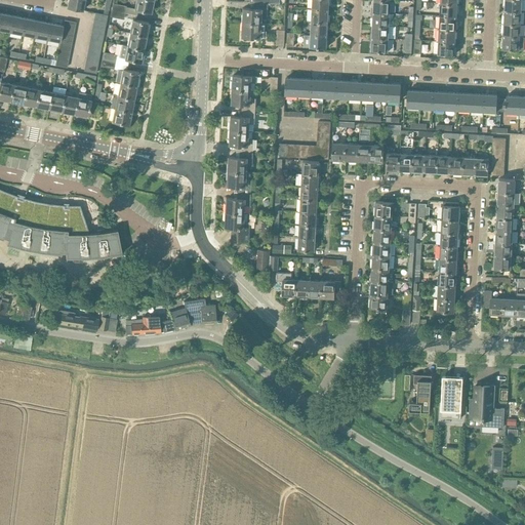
[(83,10),(84,0),(68,0),(67,7),(83,10)]
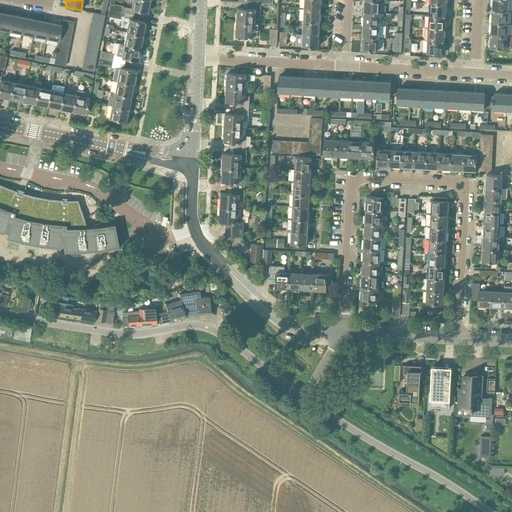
[(149,0),(132,0),(131,9),(147,12),(149,0)]
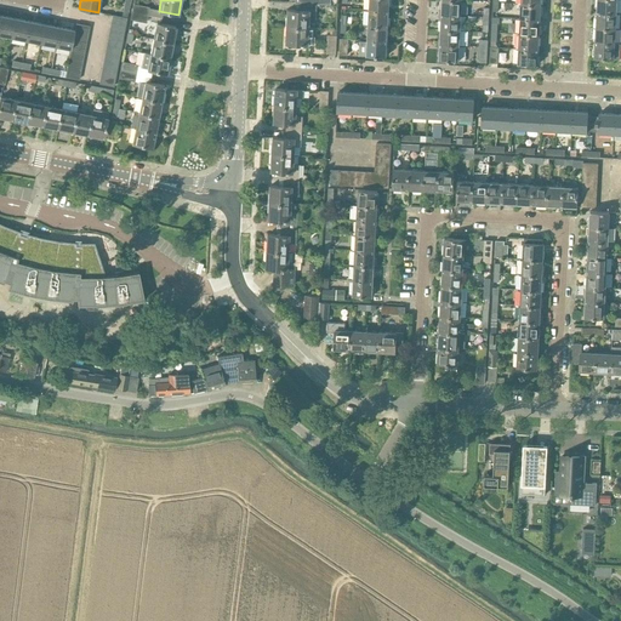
[(369,0),(369,10),(388,11),(388,0),(369,0)]
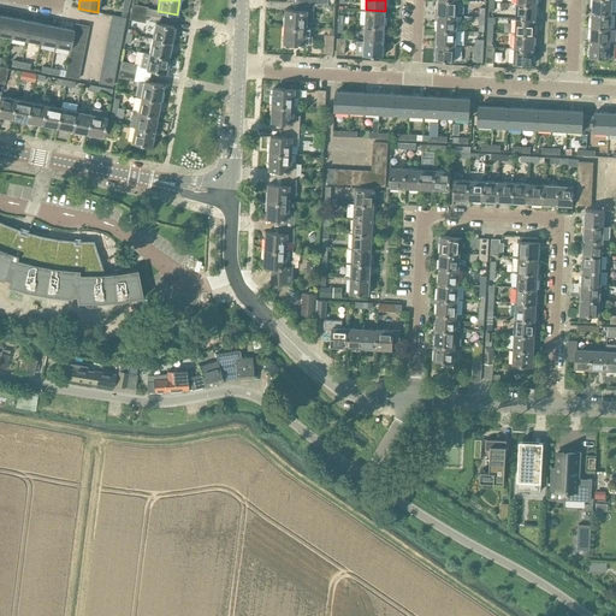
[(438,0),(438,13),(456,15),(457,0),(438,0)]
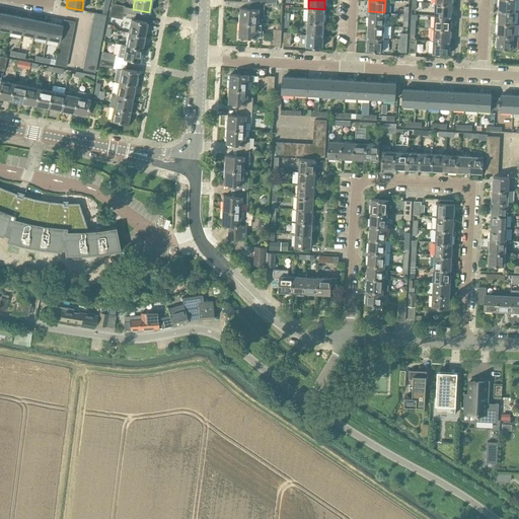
[(499,0),(499,10),(515,11),(515,0),(499,0)]
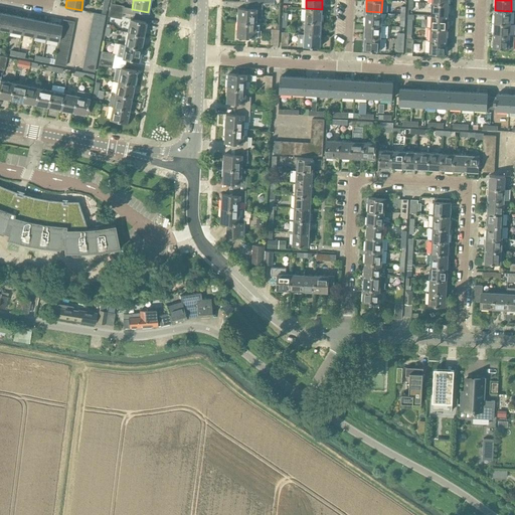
[(238,21),(256,22),(256,15),(262,15),(263,3),(249,2),(249,8),(238,7),(238,21)]
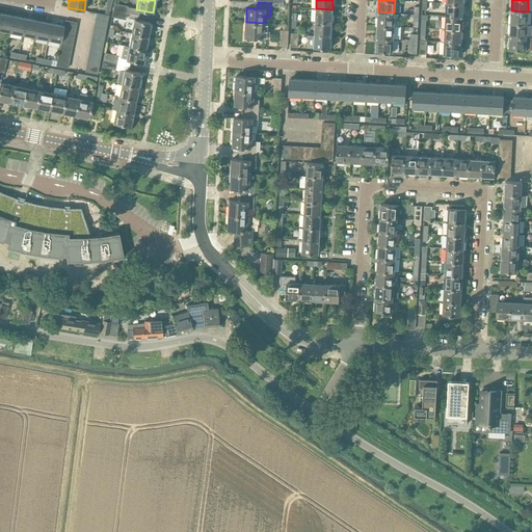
[(446,3),(446,16),(461,17),(462,3),(446,3)]
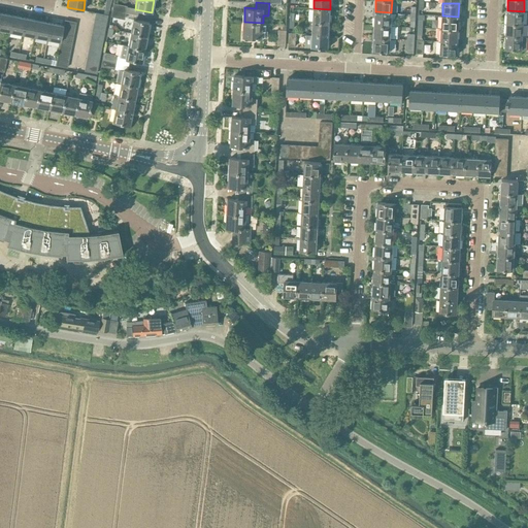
[(112,10),(125,12),(127,6),(113,4),(112,10)]
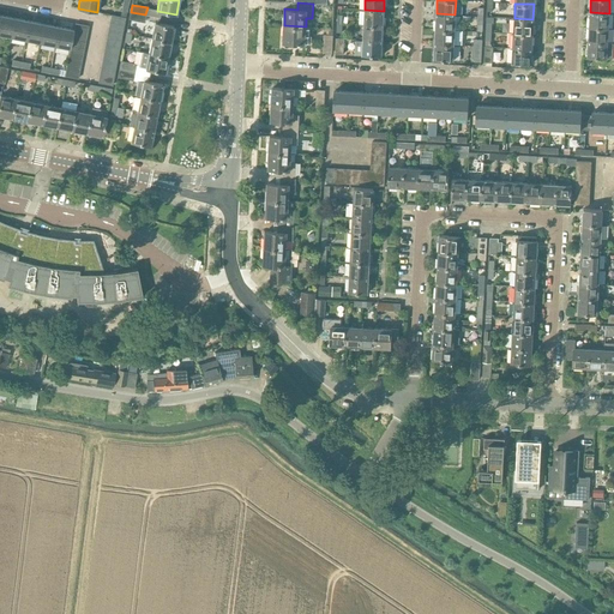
[(365,10),(365,25),(383,26),(384,11),(365,10)]
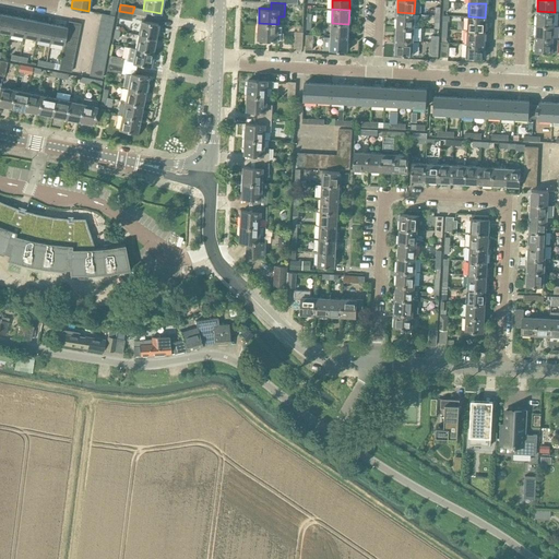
[(132,13),(119,11),(118,18),(131,20),(132,13)]
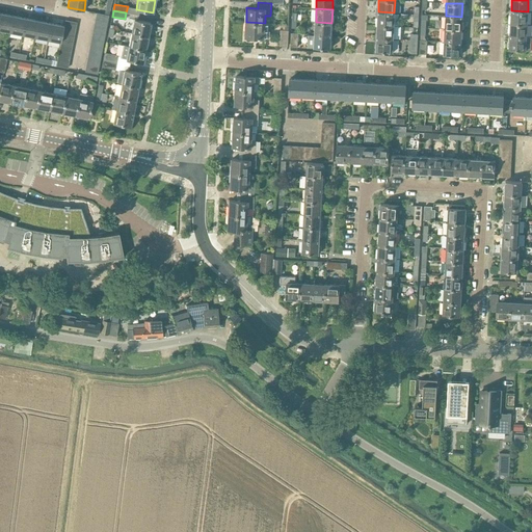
[(511,10),(510,23),(527,24),(528,11),(511,10)]
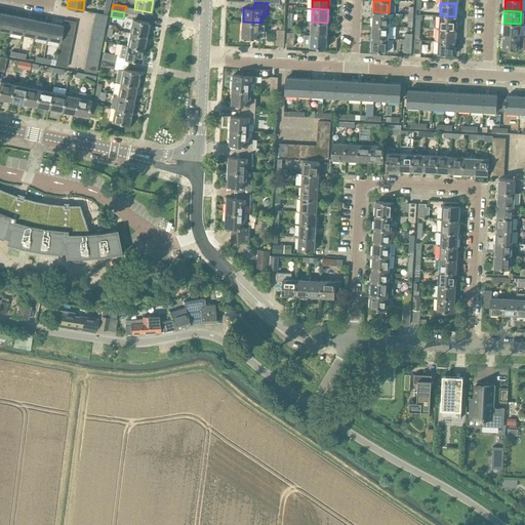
[(373,11),(372,25),(389,26),(389,12),(373,11)]
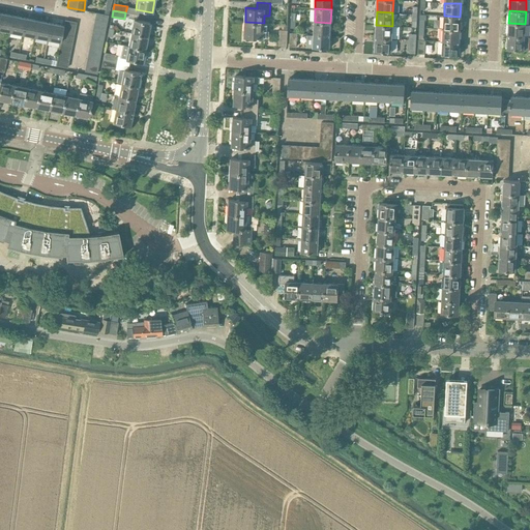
[(12,16),(0,13),(0,15),(0,29),(9,32),(12,16)]
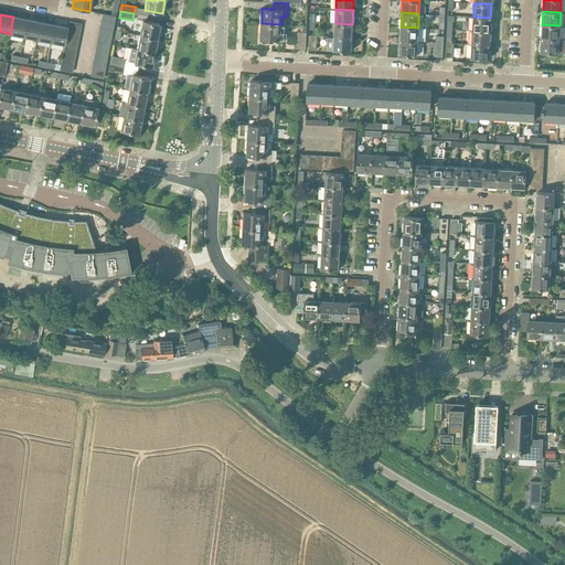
[(102,21),(114,23),(115,17),(103,14),(102,21)]
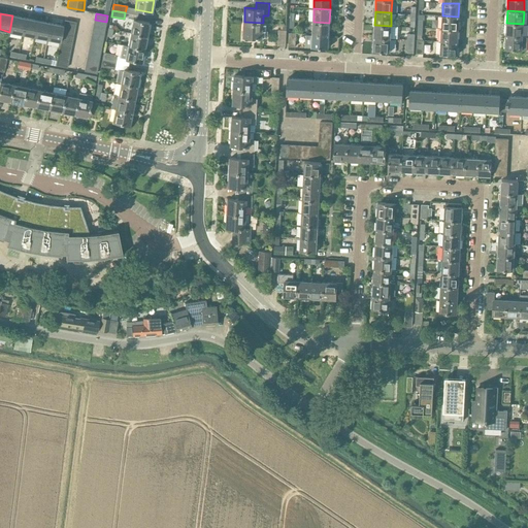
[(26,19),(12,15),(9,32),(22,34),(26,19)]
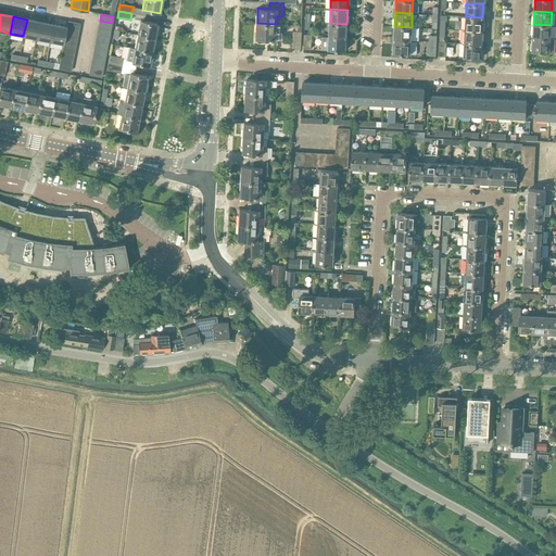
[(482,30),(482,17),(466,16),(465,29),(482,30)]
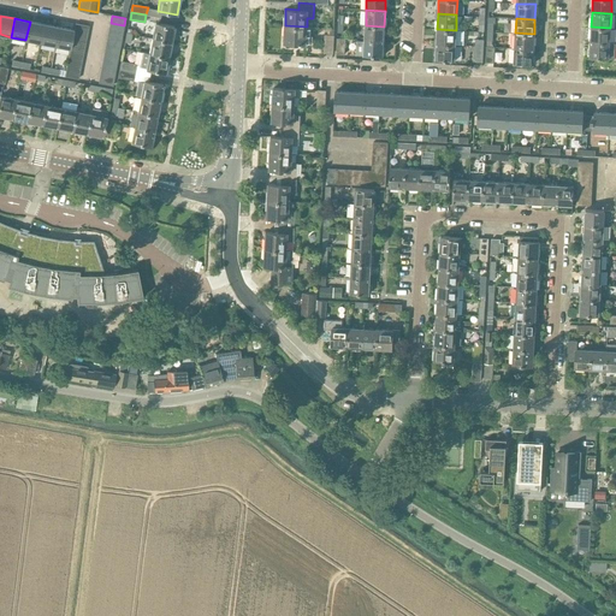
[(45,24),(30,22),(25,40),(41,43),(45,24)]
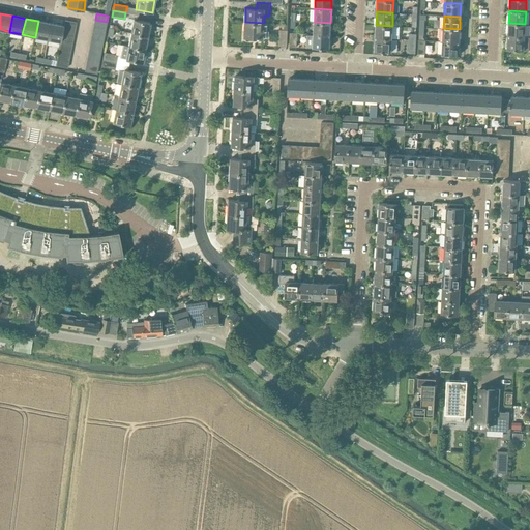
[(93,26),(106,28),(107,22),(95,20),(93,26)]
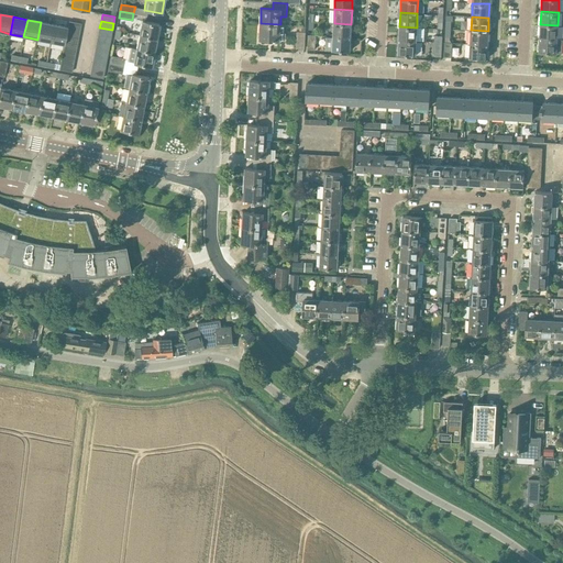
[(139,35),(156,39),(159,24),(142,21),(139,35)]
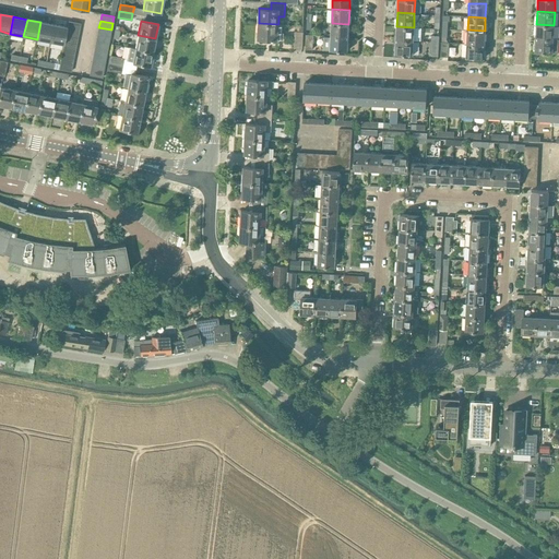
[(54,24),(40,22),(37,39),(50,42),(54,24)]
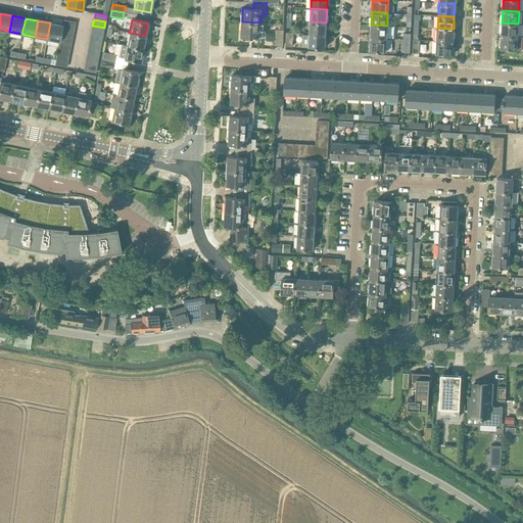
[(64,20),(63,26),(62,27),(74,29),(76,22),(64,20)]
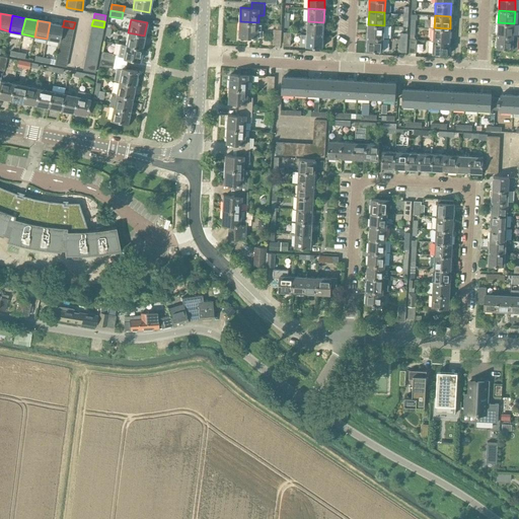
[(258,22),(240,21),(239,35),(263,38),(264,30),(257,30),(258,22)]
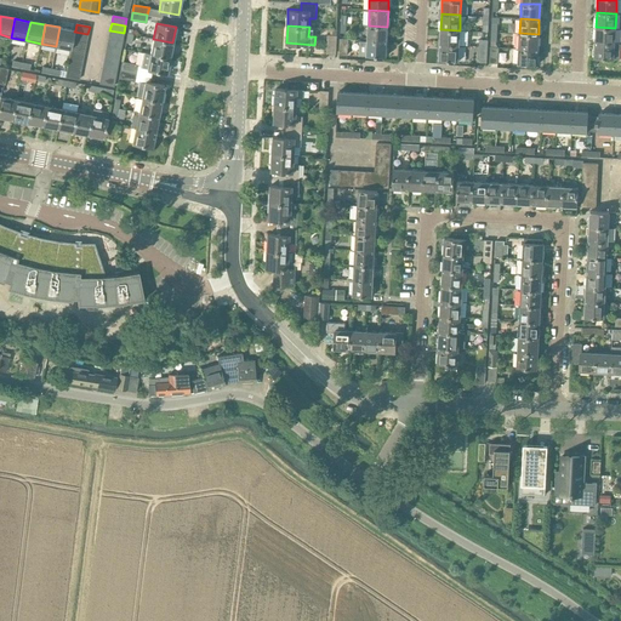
[(387,41),(387,27),(369,26),(368,40),(387,41)]
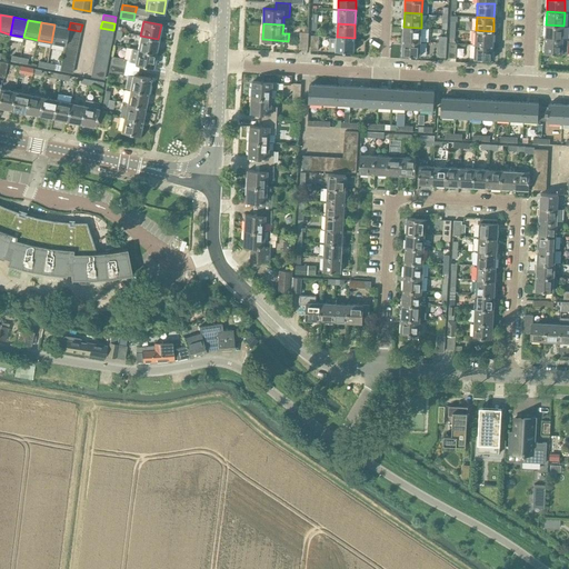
[(69,28),(55,25),(51,42),(66,45),(66,42),(67,36),(68,29),(69,28)]
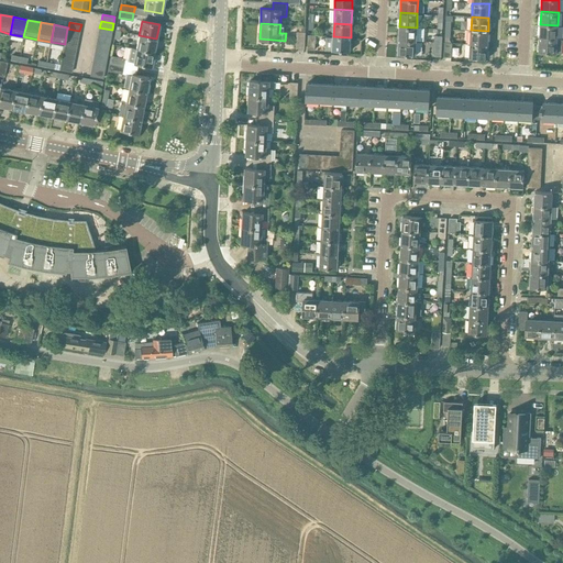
[(556,39),(558,25),(540,24),(539,37),(556,39)]
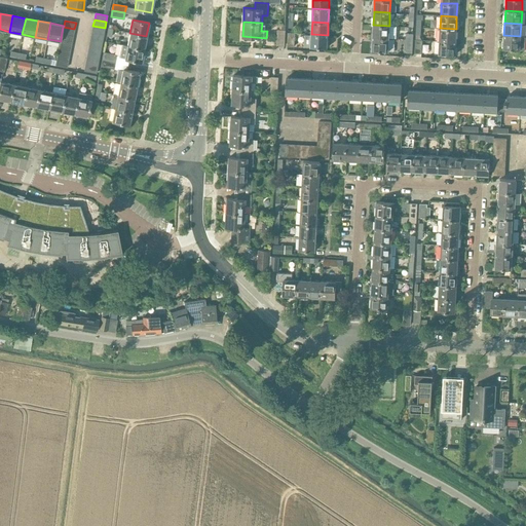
[(388,38),(389,26),(373,25),(372,37),(388,38)]
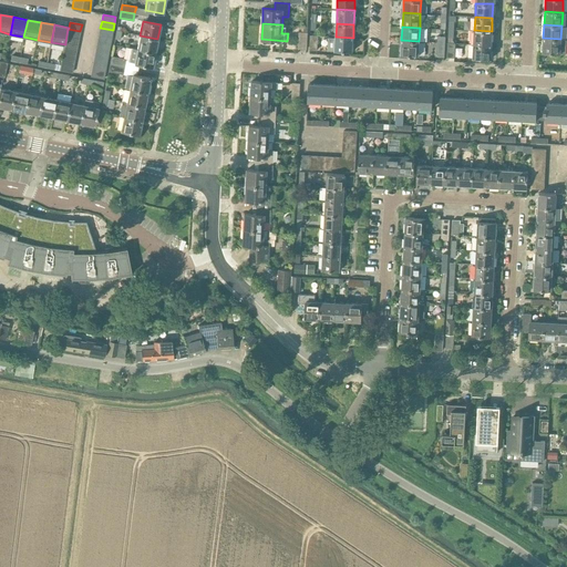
[(113,30),(100,28),(99,34),(112,38),(113,30)]
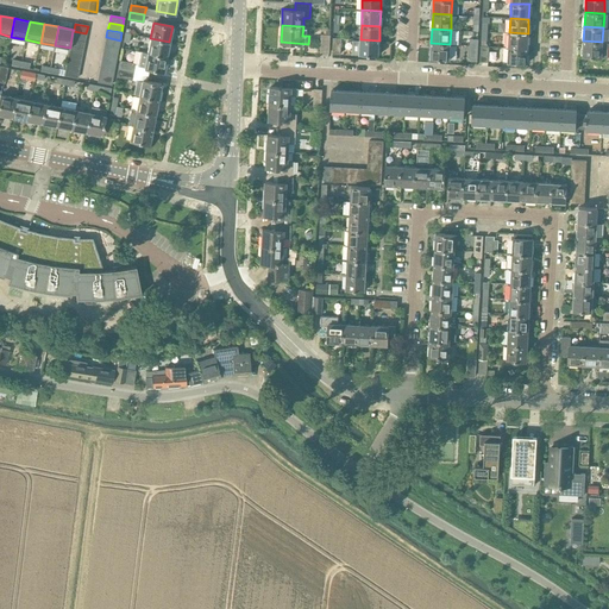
[(85,41),(86,33),(73,31),(71,38),(85,41)]
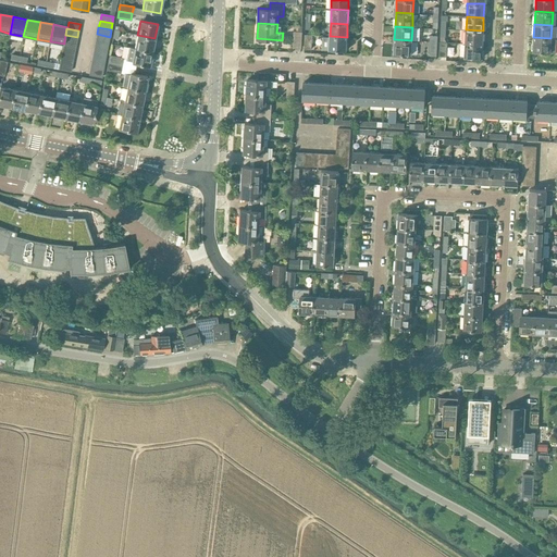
[(482,45),(483,31),(466,29),(465,44),(482,45)]
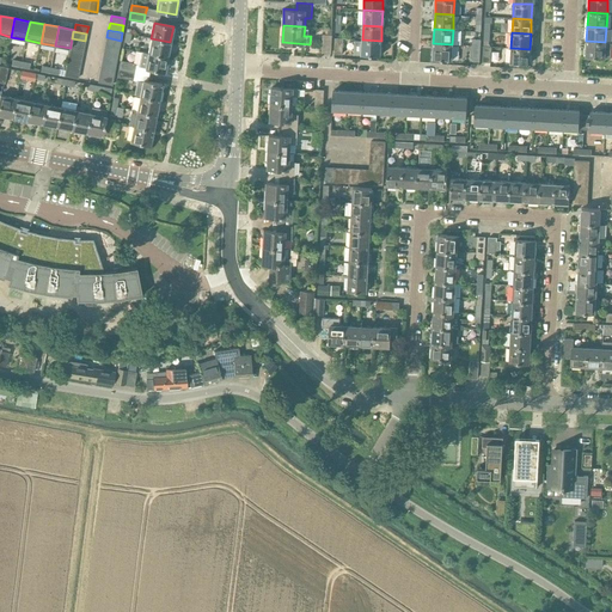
[(330,53),(331,35),(328,35),(323,35),(322,53),(330,53)]
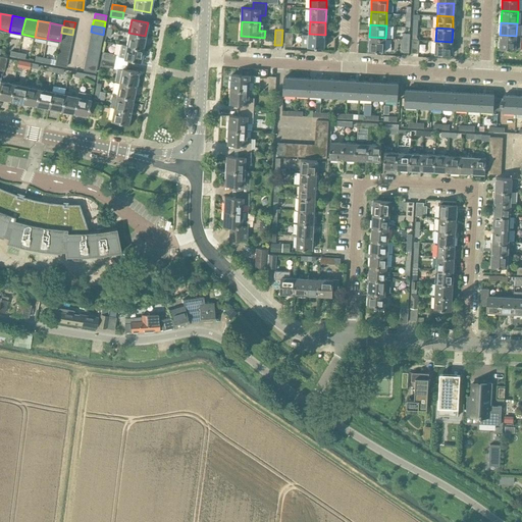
[(90,38),(102,41),(103,35),(91,32),(90,38)]
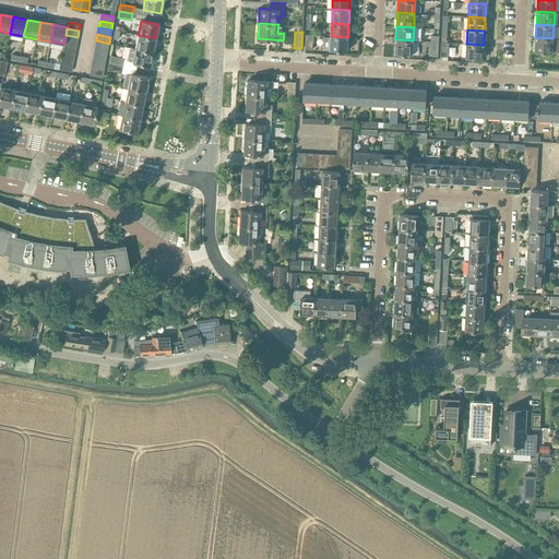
[(76,45),(78,37),(66,35),(64,42),(76,45)]
